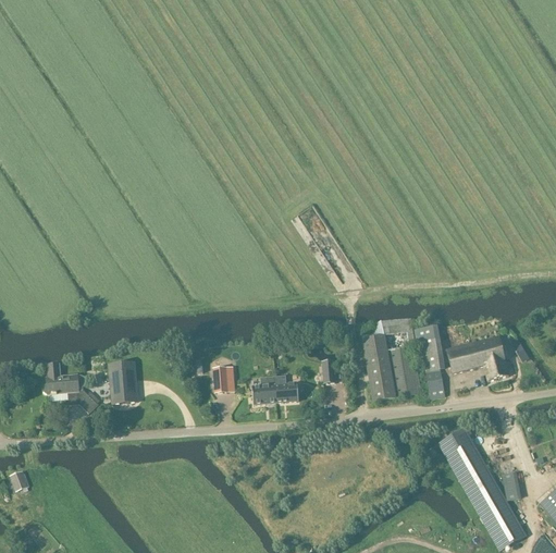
[(359,322),(370,388),(371,400),(420,392),(407,317),(359,322)]
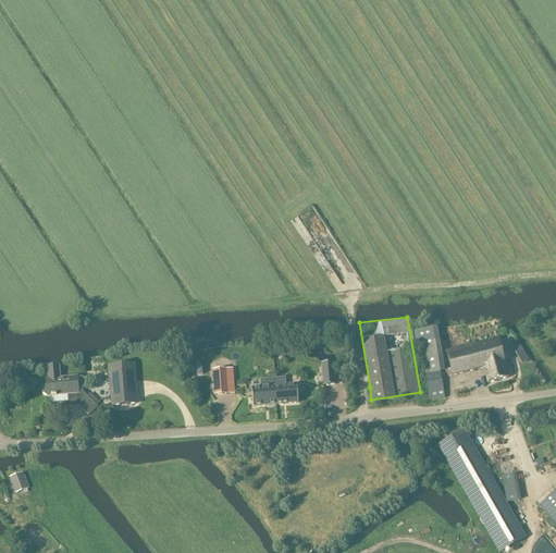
[(425,370),(428,388),(430,396),(444,394),(431,326),(412,329),(419,364),(423,364),(424,371),(425,370)]
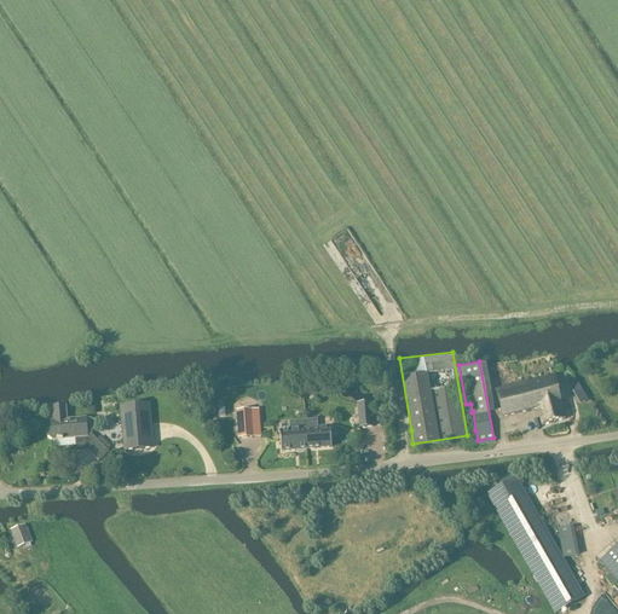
[(579,384),(572,371),(564,376),(571,389),(579,384)]
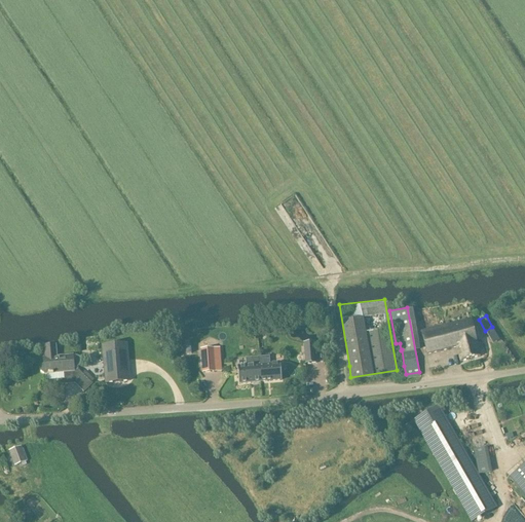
[(456,344),(476,339),(471,317),(420,328),(426,351),(456,344)]
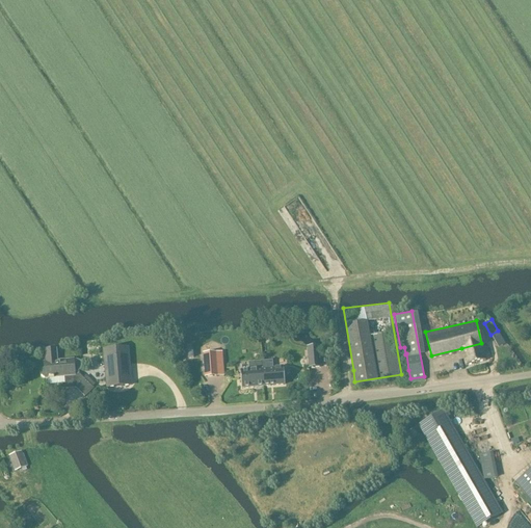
[(308,364),(319,364),(317,342),(307,343),(308,364)]
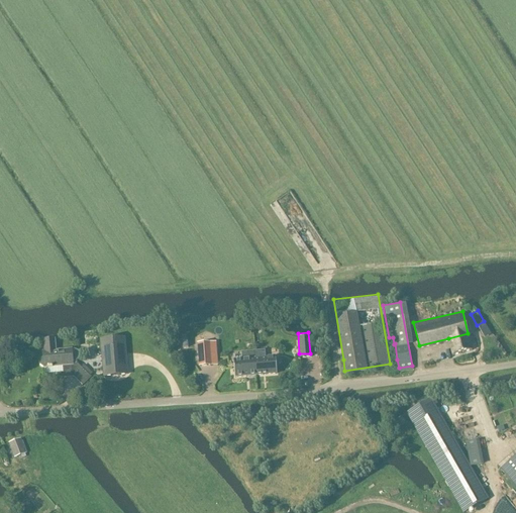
[(472,347),(468,333),(448,338),(451,352),(472,347)]
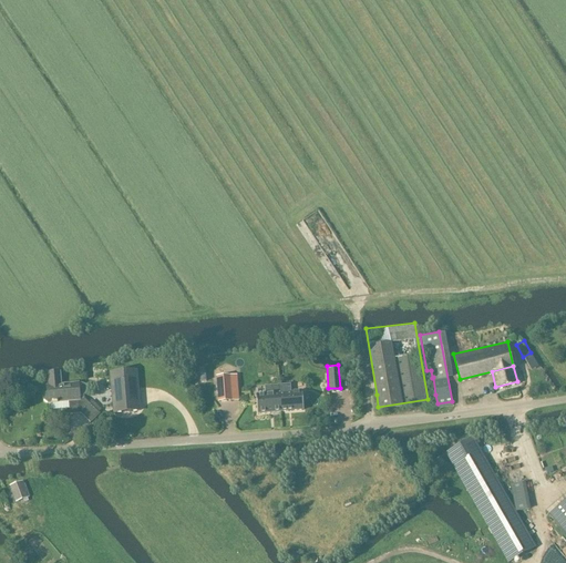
[(110,369),(112,395),(113,409),(139,407),(137,395),(135,367),(110,369)]
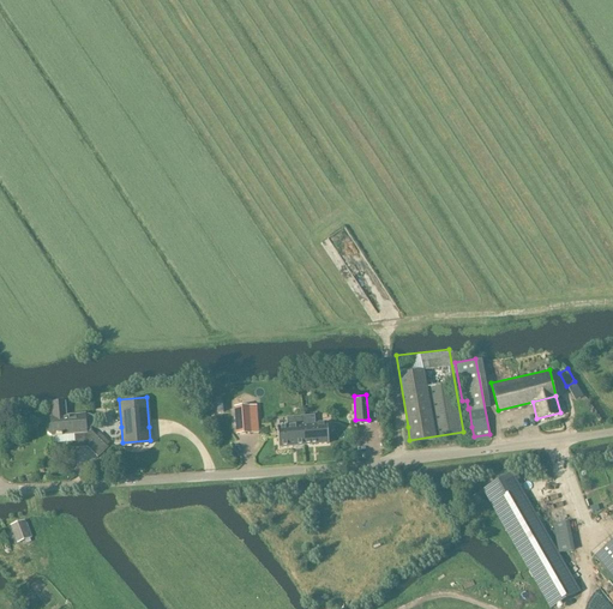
[(247,403),(233,404),(235,432),(250,430),(247,403)]
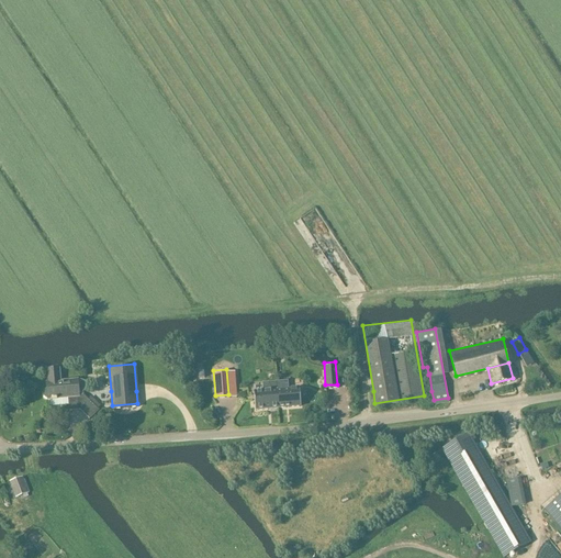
[(46,379),(46,386),(45,386),(44,386),(44,387),(43,387),(43,388),(42,389),(42,390),(42,391),(42,392),(42,393),(43,393),(43,394),(44,395),(45,395),(47,397),(67,394),(68,406),(79,406),(88,415),(98,405),(83,392),(79,392),(77,377),(46,379)]
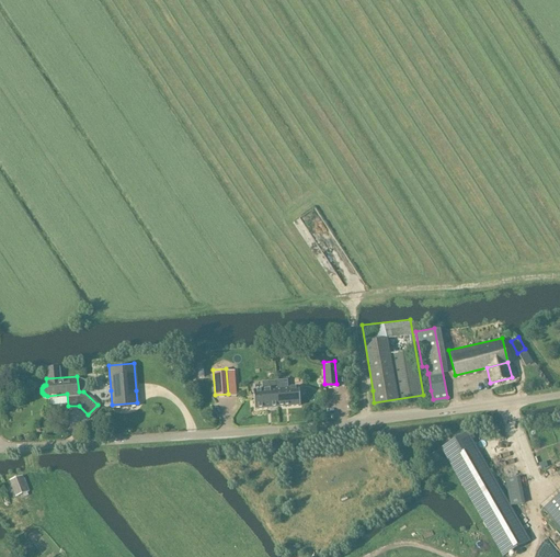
[(266,404),(276,402),(274,377),(261,378),(262,386),(253,387),(252,387),(253,407),(254,407),(254,406),(266,406),(266,404)]
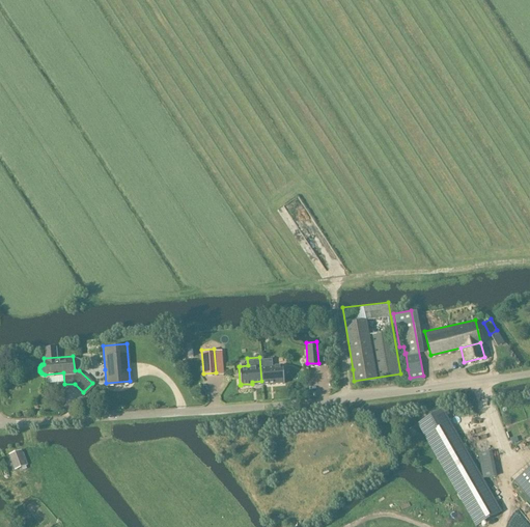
[(259,357),(261,381),(261,382),(282,381),(281,364),(268,365),(267,357),(259,357)]
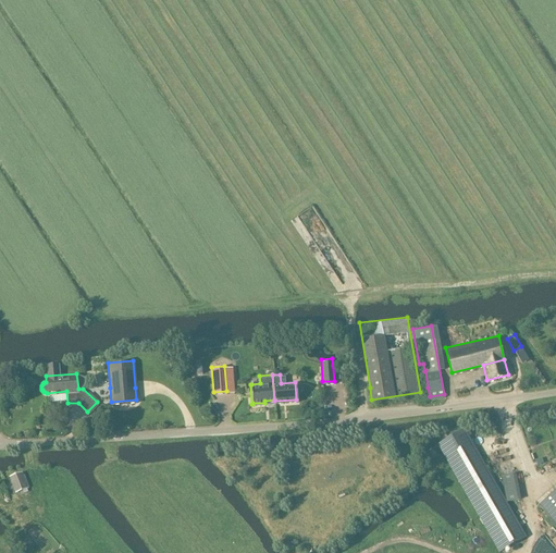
[(498,549),(526,533),(464,427),(437,442),(498,549)]
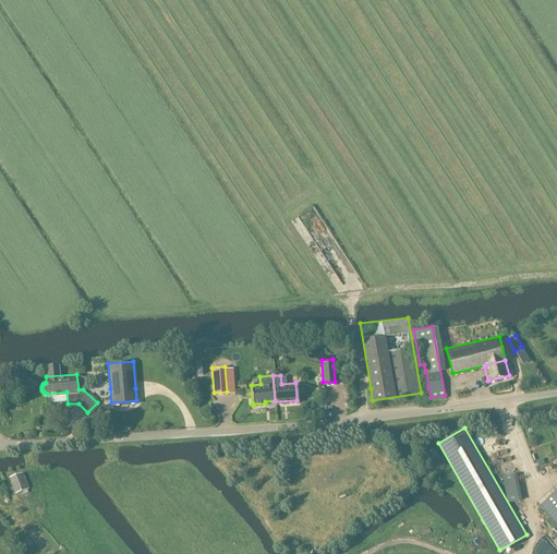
[(21,470),(9,474),(15,490),(26,485),(21,470)]
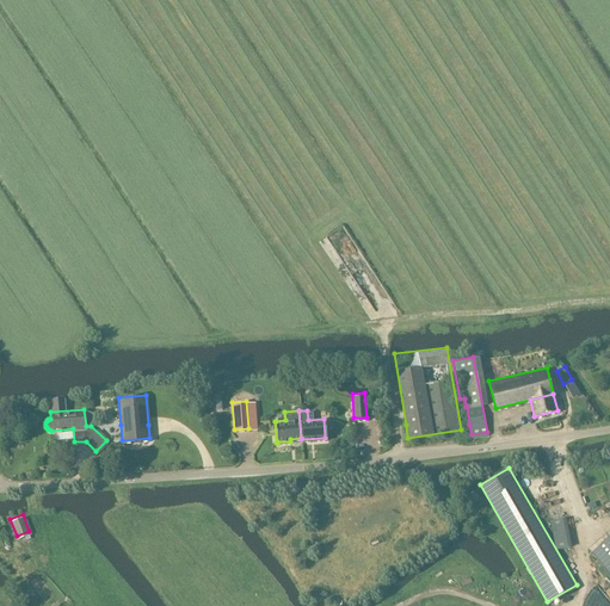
[(555,546),(567,544),(562,517),(550,519),(555,546)]
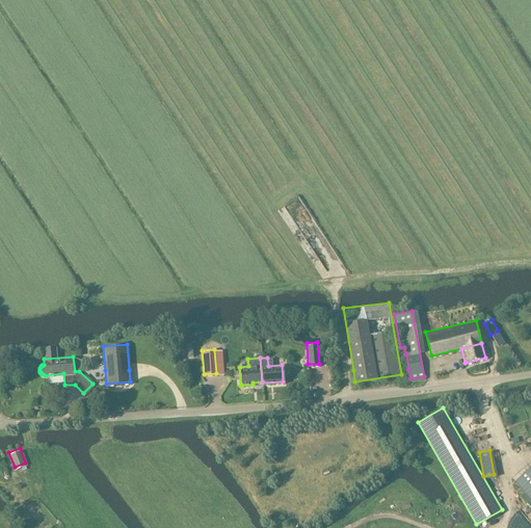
[(530,466),(515,479),(530,497),(530,466)]
